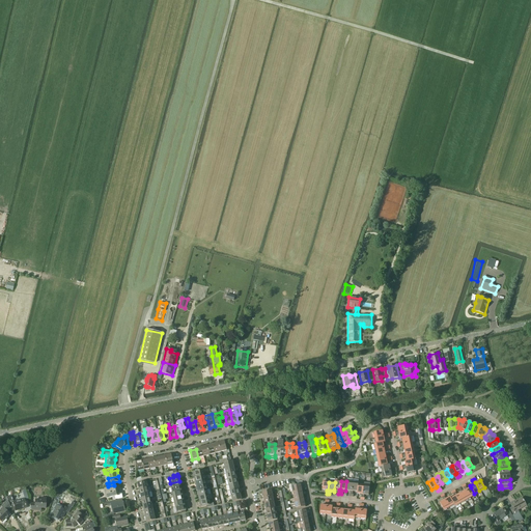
[(351,491),(350,495),(353,495),(353,492),(357,492),(358,485),(359,483),(353,482),(352,492),(351,491)]
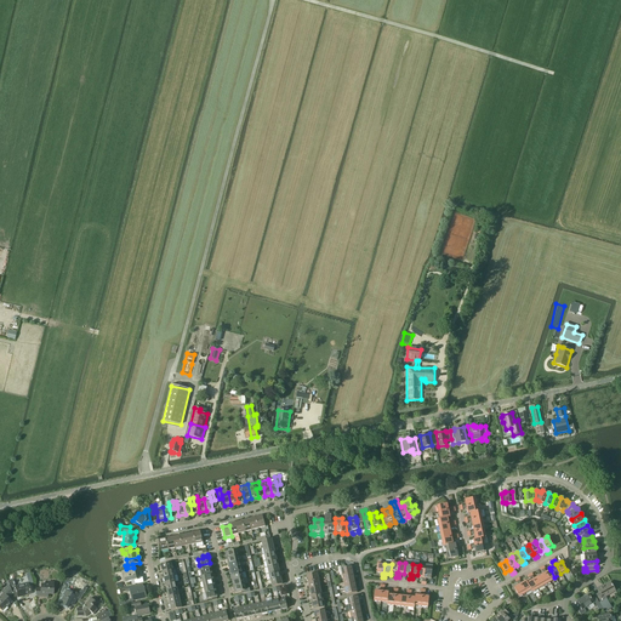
[(432,579),(432,569),(426,568),(425,579),(423,579),(422,582),(426,582),(426,579),(432,579)]
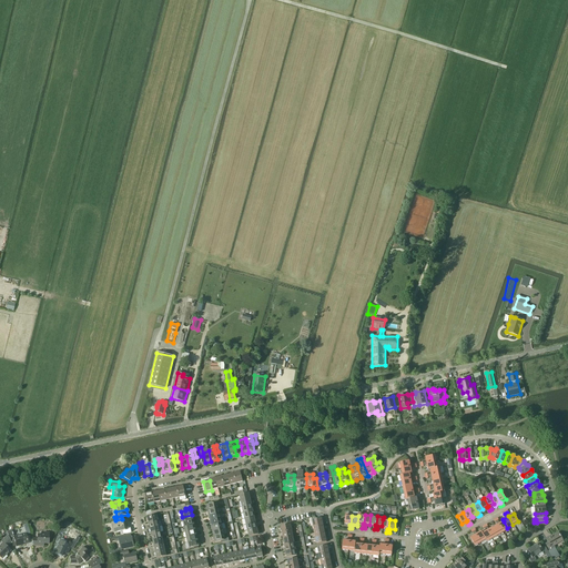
[(112,523),(113,533),(123,531),(123,535),(131,533),(130,528),(127,528),(125,520),(112,523)]
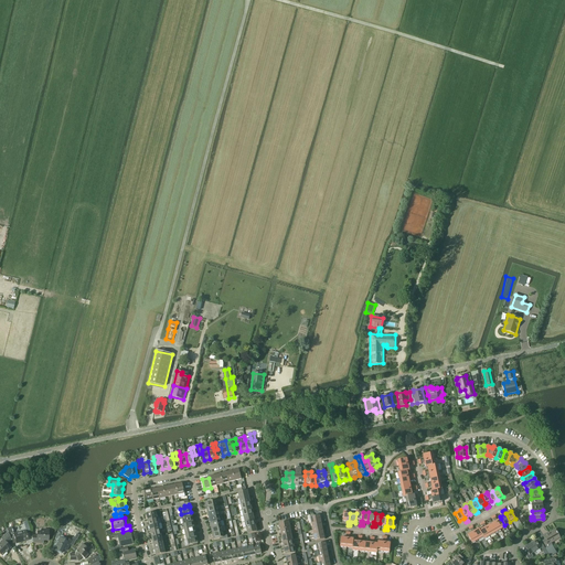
[(493,519),(494,522),(490,524),(496,533),(500,530),(496,522),(497,521),(496,518),(493,519)]
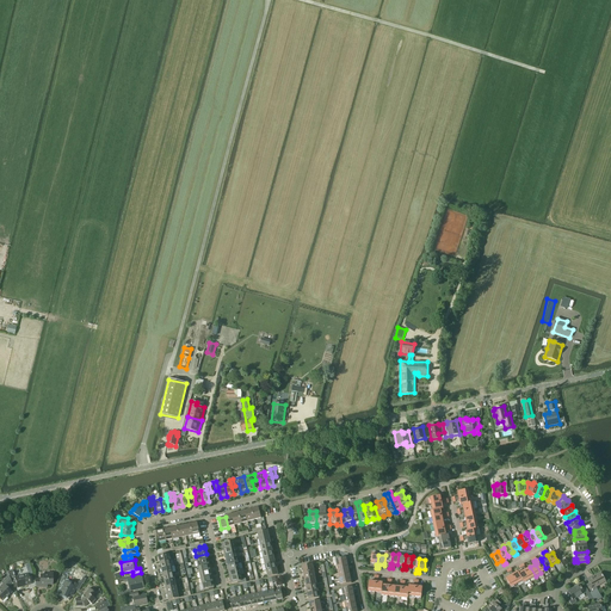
[(541,573),(547,569),(545,568),(542,561),(537,563),(536,565),(541,573)]
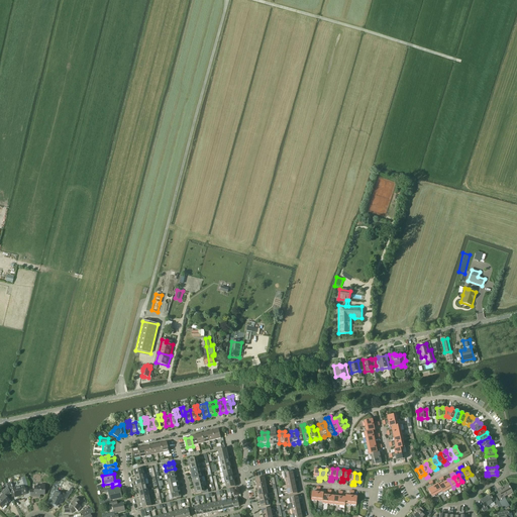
[(442,484),(439,486),(442,492),(443,494),(448,491),(443,483),(445,483),(443,480),(441,481),(442,484)]
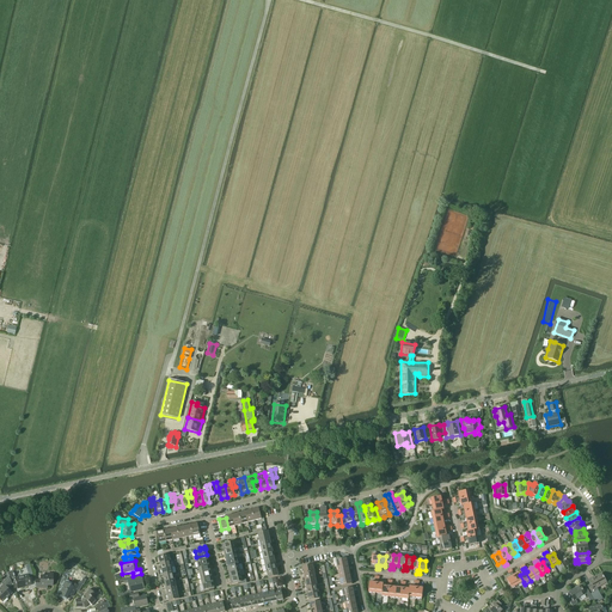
[(531,568),(527,571),(525,571),(531,581),(537,577),(531,568)]
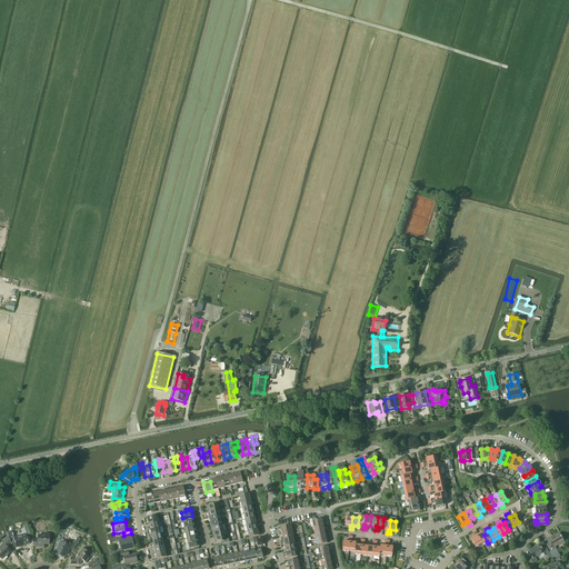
[(7,532),(8,536),(11,545),(12,548),(16,547),(17,548),(28,545),(26,535),(15,538),(11,531),(7,532)]
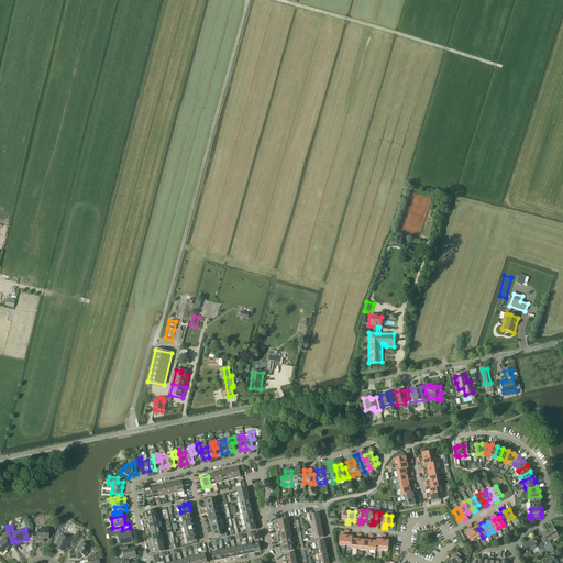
[(468,528),(471,531),(466,533),(471,541),(476,539),(472,530),(473,529),(471,527),(468,528)]
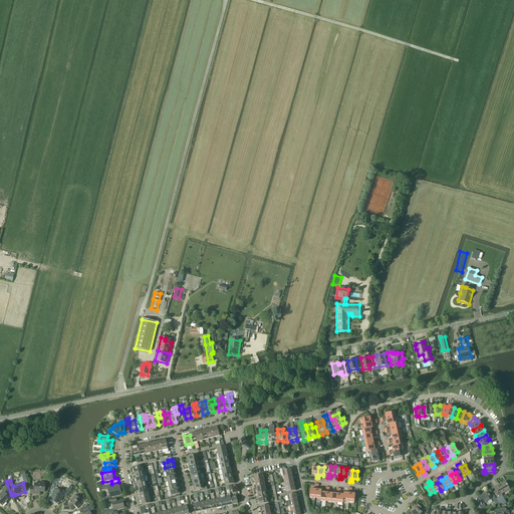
[(437,483),(436,481),(432,483),(431,484),(435,492),(440,489),(437,483)]
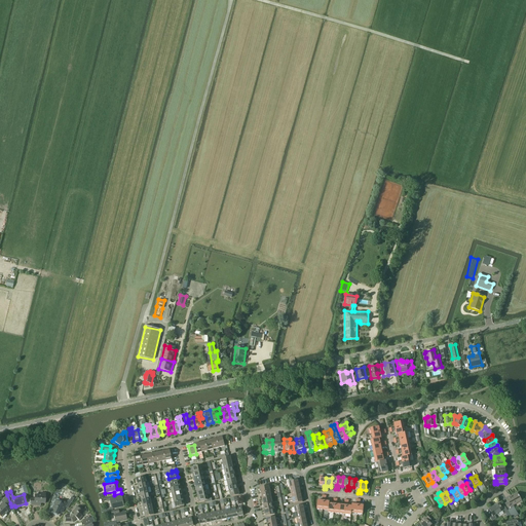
[(35,499),(30,499),(31,505),(37,505),(37,503),(45,503),(45,493),(41,493),(40,495),(35,495),(35,499)]
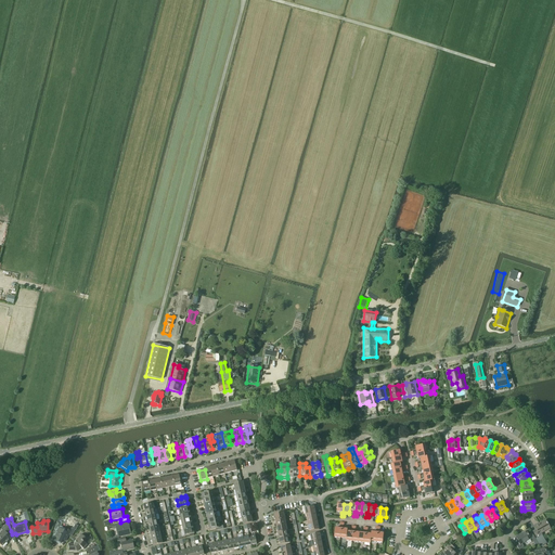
[(537,530),(533,532),(537,538),(542,534),(541,533),(550,529),(547,525),(545,520),(534,527),(537,530)]
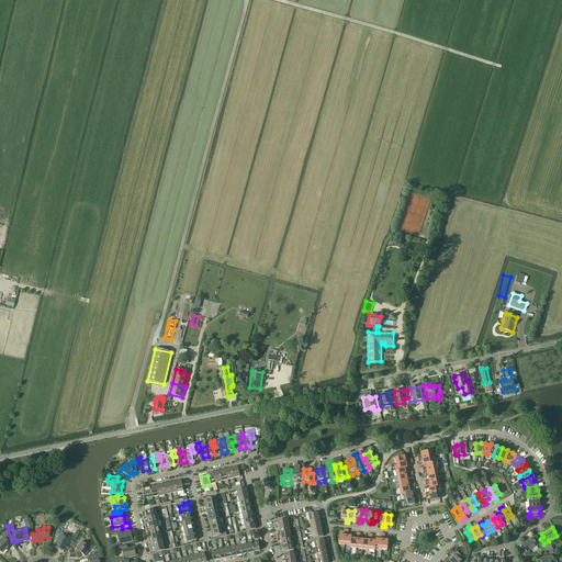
[(3,538),(0,540),(0,551),(0,552),(2,553),(3,554),(7,551),(6,550),(11,546),(6,540),(7,539),(11,538),(8,529),(1,536),(3,538)]
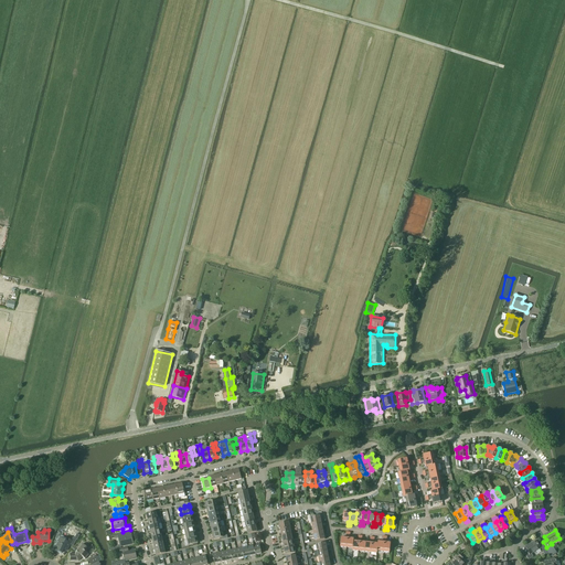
[(125,533),(115,535),(116,537),(116,539),(120,537),(120,542),(119,543),(120,546),(120,547),(134,544),(131,535),(126,536),(125,533)]
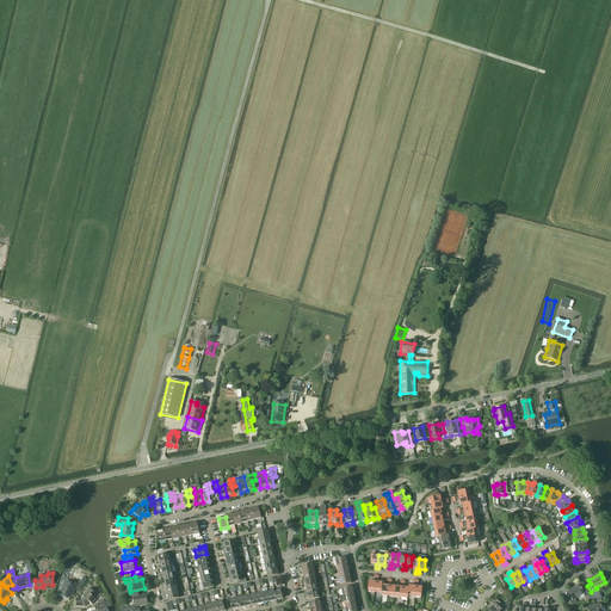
[(369,581),(368,592),(375,592),(376,582),(377,582),(377,579),(375,578),(375,582),(369,581)]
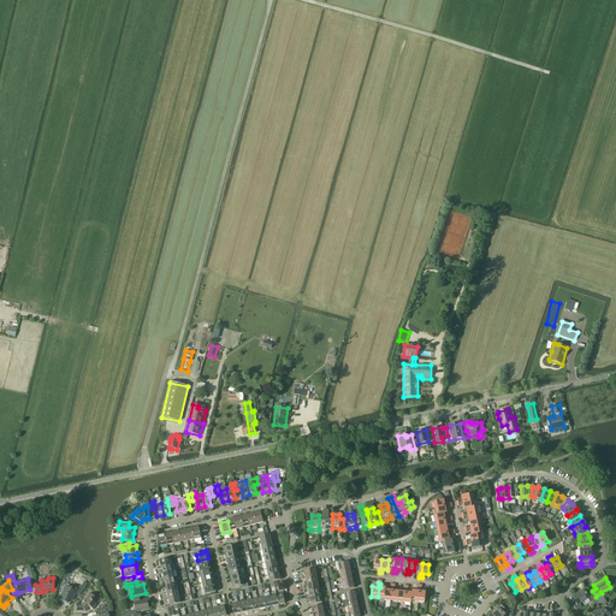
[(215,592),(214,586),(203,588),(205,594),(211,593),(211,596),(215,594),(215,592)]
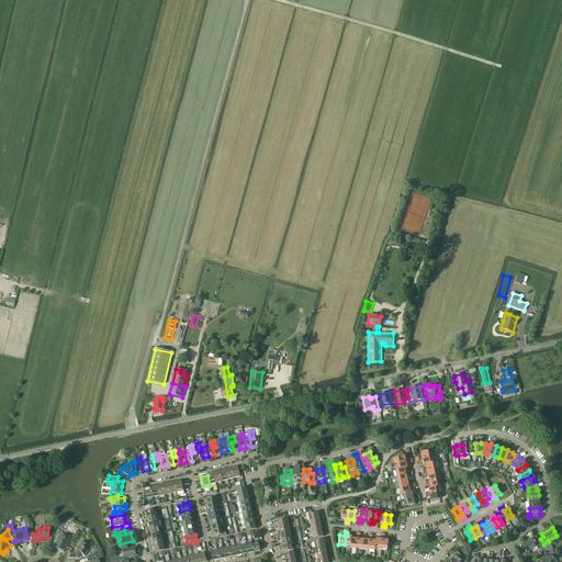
[(67,546),(71,538),(66,536),(65,539),(58,536),(54,547),(62,550),(65,544),(67,546)]
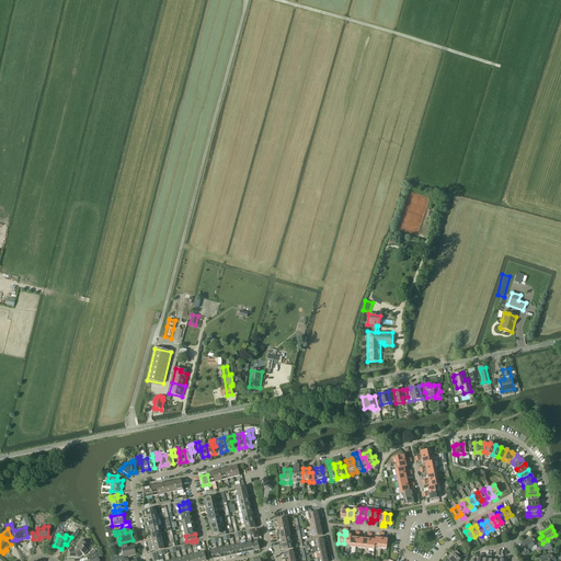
[(356,535),(356,538),(351,537),(350,545),(350,547),(356,547),(357,538),(358,538),(358,535),(356,535)]
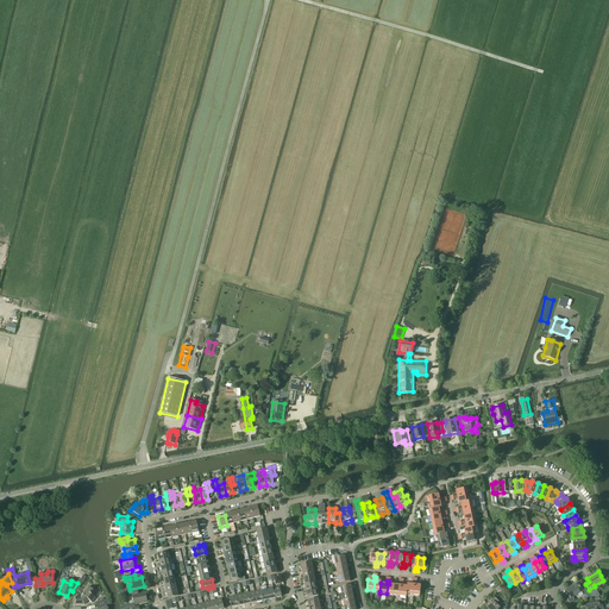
[(407,594),(413,595),(414,584),(415,585),(416,581),(413,581),(413,584),(407,584),(407,586),(407,594)]
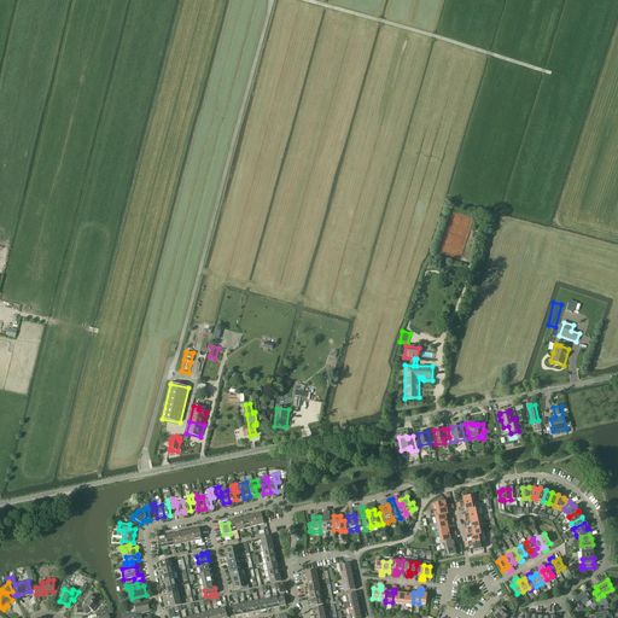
[(406,590),(406,594),(400,594),(398,604),(406,605),(407,594),(408,594),(408,590),(406,590)]
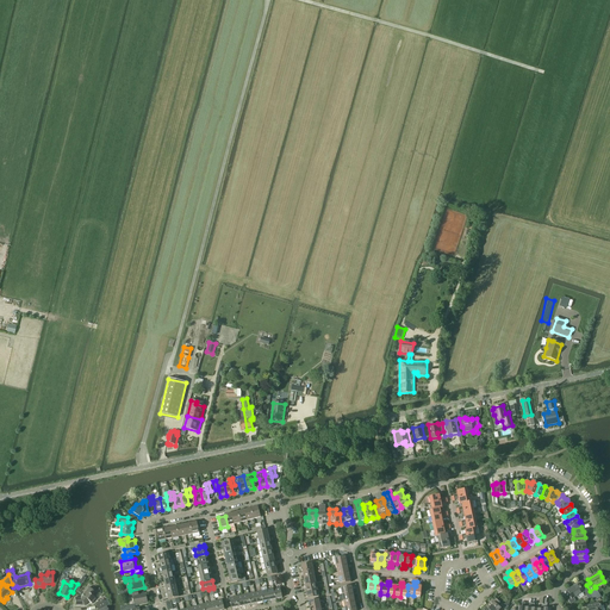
[(567,598),(571,604),(576,602),(573,598),(583,592),(578,584),(567,591),(571,596),(567,598)]
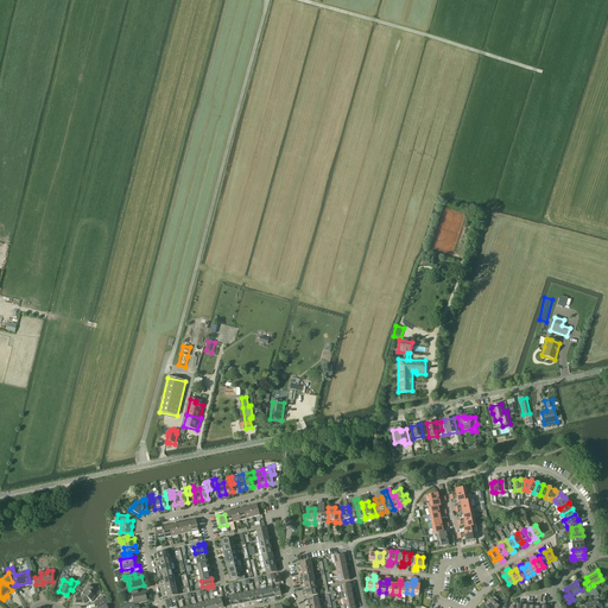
[(81,596),(75,596),(75,603),(81,603),(81,602),(83,602),(84,603),(88,599),(92,602),(95,597),(92,595),(95,591),(89,586),(81,596)]
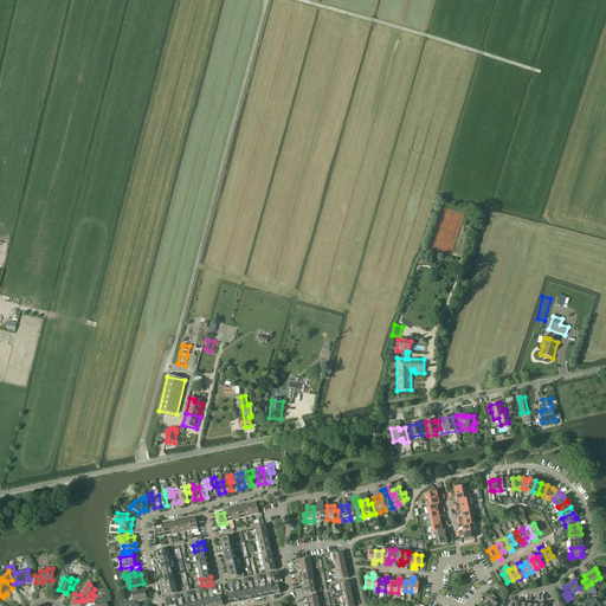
[(129,594),(133,593),(135,601),(147,599),(144,591),(137,592),(136,587),(130,588),(128,590),(129,594)]
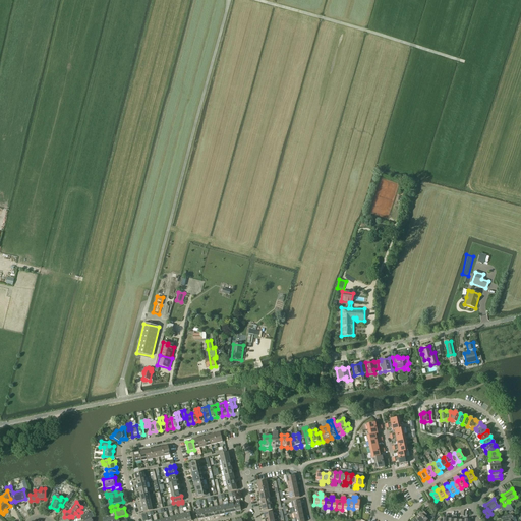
[(426,520),(428,520),(424,517),(426,515),(422,510),(412,520),(426,520)]
